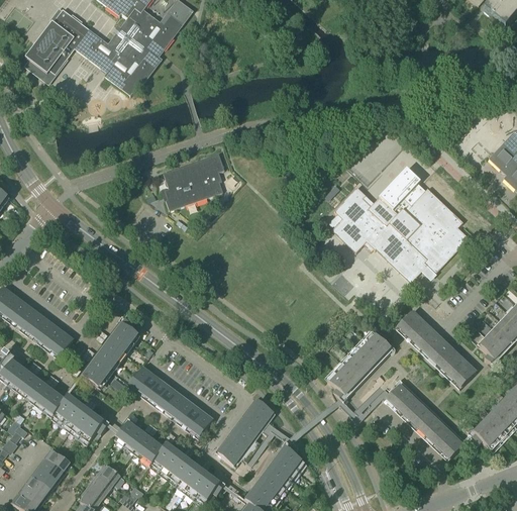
[(25,56),(28,58),(46,71),(49,69),(56,73),(68,58),(68,57),(75,47),(76,46),(101,65),(100,66),(101,67),(102,68),(106,70),(107,71),(104,74),(105,74),(110,78),(130,92),(129,93),(130,94),(140,81),(142,83),(143,83),(142,82),(145,78),(147,75),(162,58),(163,57),(160,55),(163,50),(164,48),(165,48),(164,47),(183,22),(184,23),(184,22),(183,21),(192,9),(193,9),(194,9),(182,0),(176,0),(167,11),(161,19),(144,7),(145,6),(146,4),(145,4),(148,0),(101,0),(114,9),(119,13),(118,14),(119,14),(121,12),(128,17),(109,42),(90,27),(63,7),(54,20),(53,19),(52,20),(53,21),(26,56),(26,55),(25,56)]
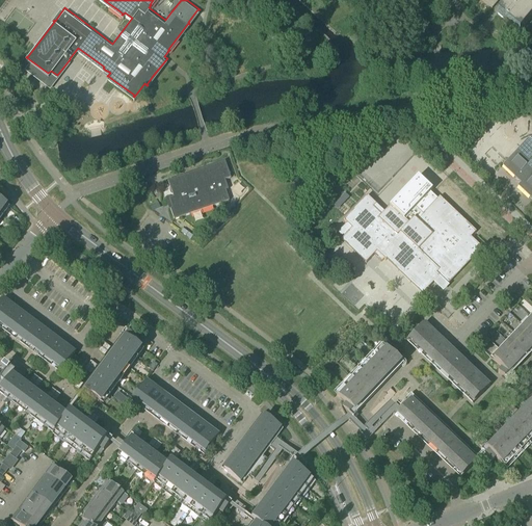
[(499,7),(498,8),(520,27),(521,26),(520,26),(531,9),(531,0),(509,0),(501,10),(499,7)]
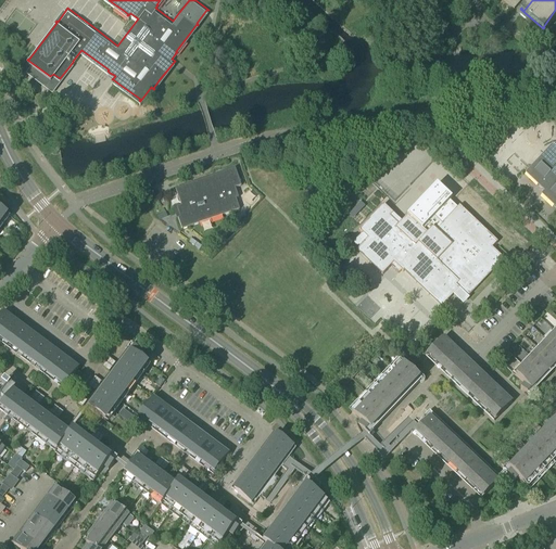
[(491,137),(490,138),(497,144),(497,143),(502,139),(495,132),(491,137)]
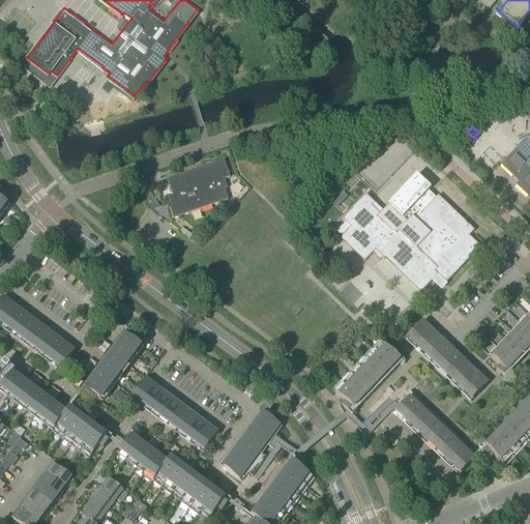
[(469,142),(474,138),(467,132),(463,136),(469,142)]
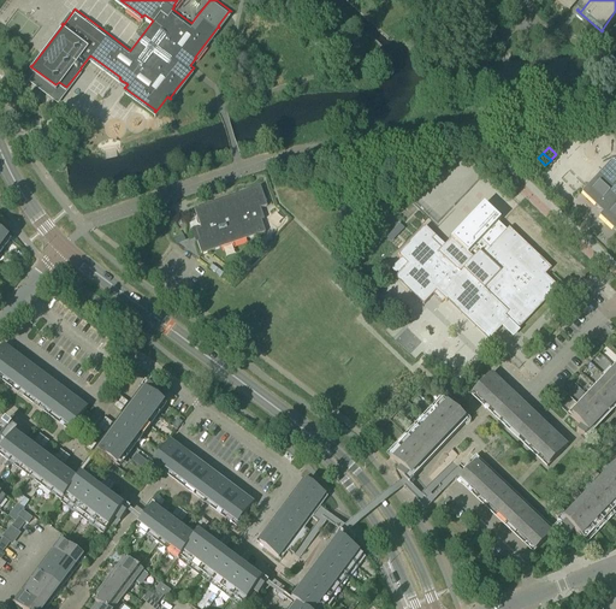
[(615,158),(612,155),(611,154),(599,169),(582,187),(584,187),(597,199),(596,200),(603,206),(599,210),(600,211),(602,210),(614,222),(614,223),(615,225),(615,158)]
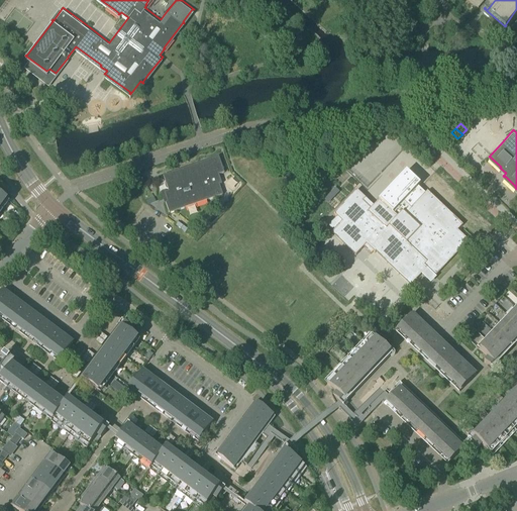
[(170,208),(187,202),(223,190),(220,180),(222,179),(219,170),(224,168),(219,151),(163,171),(169,187),(165,188),(168,197),(166,198),(170,208)]
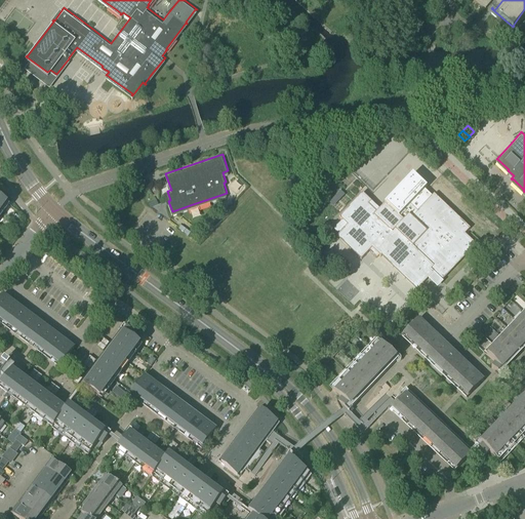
[(341,215),(333,224),(338,230),(336,232),(361,254),(369,246),(376,253),(379,250),(380,251),(381,250),(417,284),(428,274),(434,268),(439,273),(442,276),(477,240),(466,230),(471,224),(434,189),(432,191),(426,186),(425,185),(427,183),(413,169),(402,182),(403,183),(398,187),(397,186),(379,204),(377,207),(368,199),(371,196),(363,188),(339,212),(341,215)]
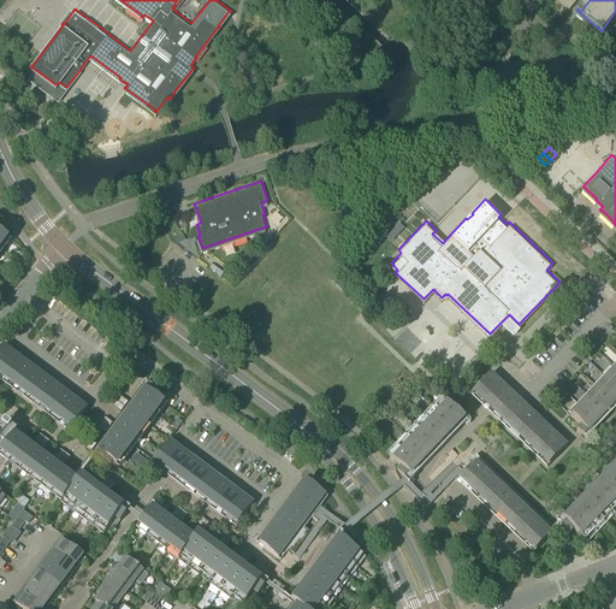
[(13,252),(19,255),(23,249),(18,246),(13,252)]
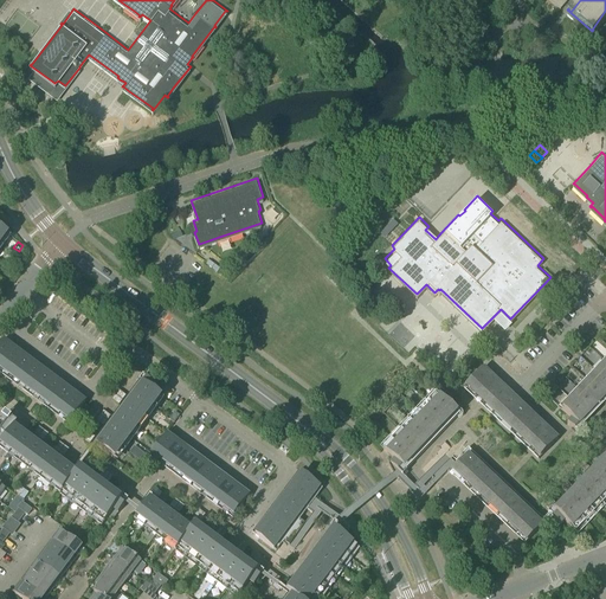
[(206,258),(218,266),(220,263),(208,255),(206,258)]
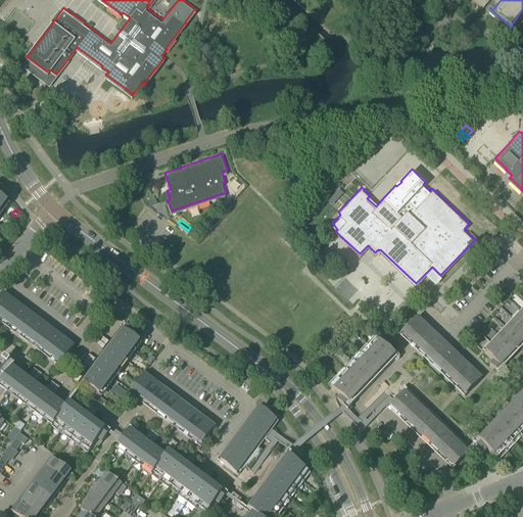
[(0,310),(11,295),(2,288),(0,291),(0,310)]
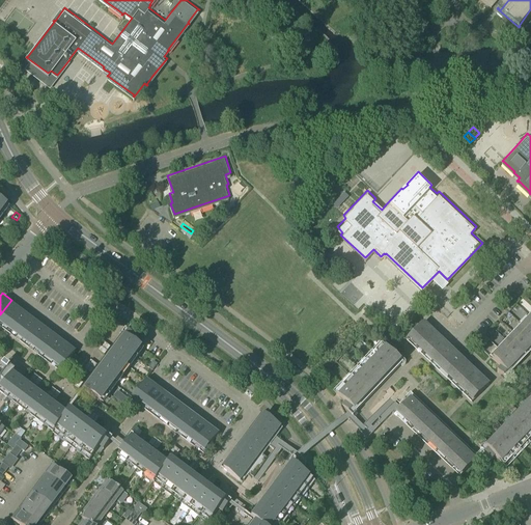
[(0,321),(6,326),(21,306),(11,300),(0,314),(0,321)]
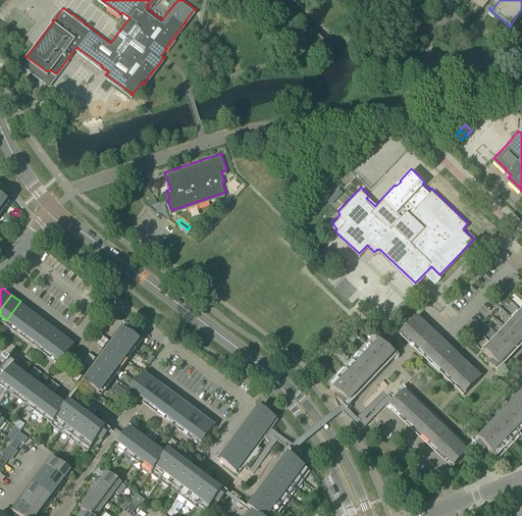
[(15,326),(30,308),(20,301),(6,320),(15,326)]
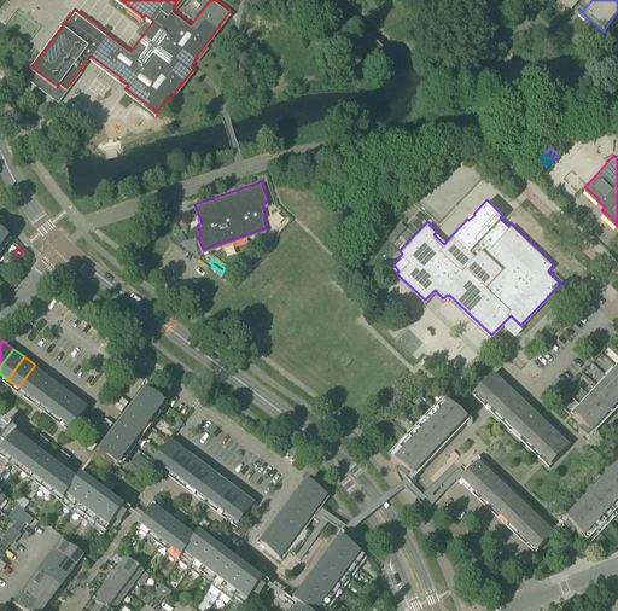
[(28,395),(45,372),(35,365),(18,387),(28,395)]
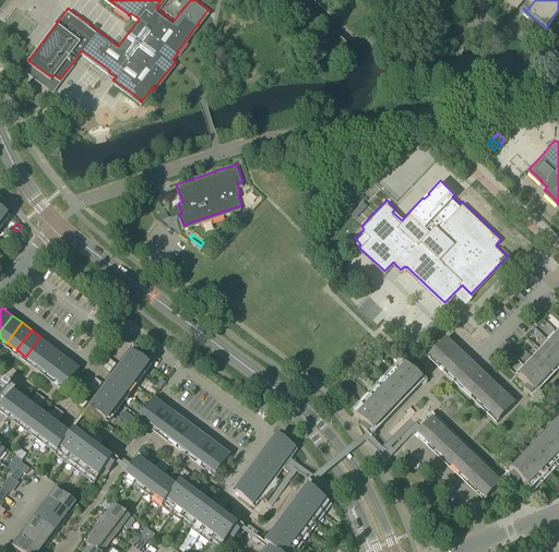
[(533,394),(537,390),(535,387),(558,361),(558,330),(519,373),(527,381),(523,385),(533,394)]
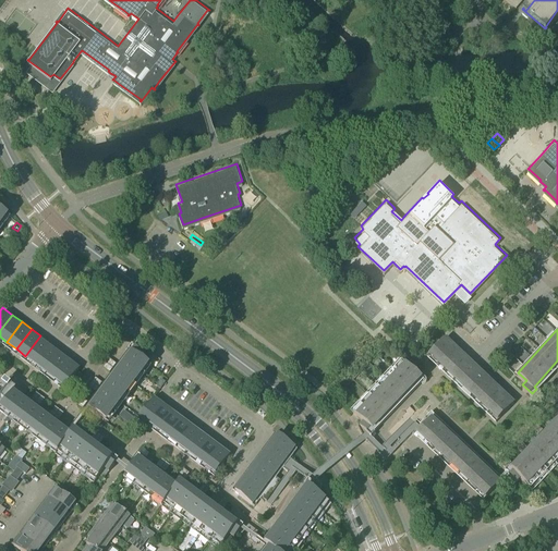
[(436,359),(453,341),(445,333),(427,352),(436,359)]
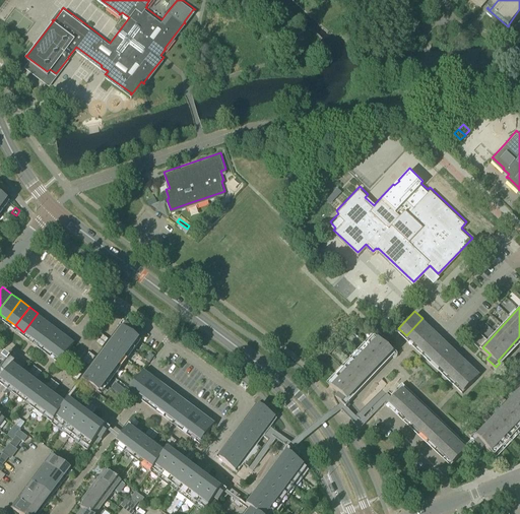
[(33,338),(47,320),(38,313),(23,332),(33,338)]
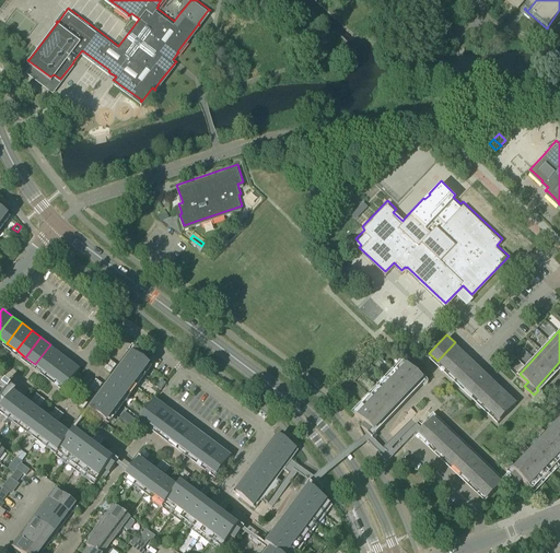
[(106,419),(114,409),(149,362),(140,354),(143,350),(132,341),(128,346),(131,349),(89,407),(106,419)]
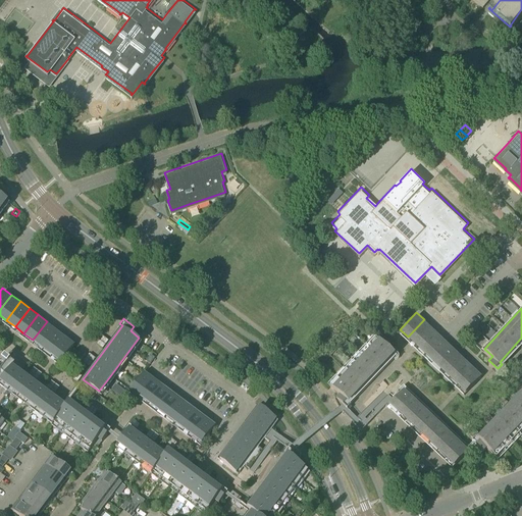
[(424,319),(408,337),(416,345),(432,327),(424,319)]
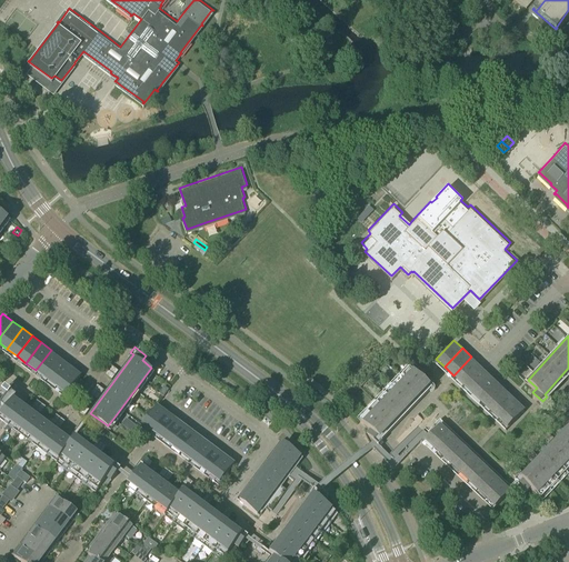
[(46,378),(61,357),(51,350),(36,370),(46,378)]
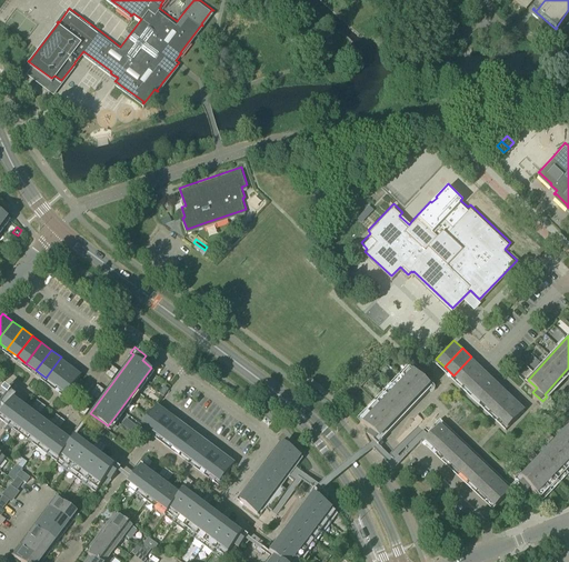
[(55,384),(70,363),(61,357),(46,378),(55,384)]
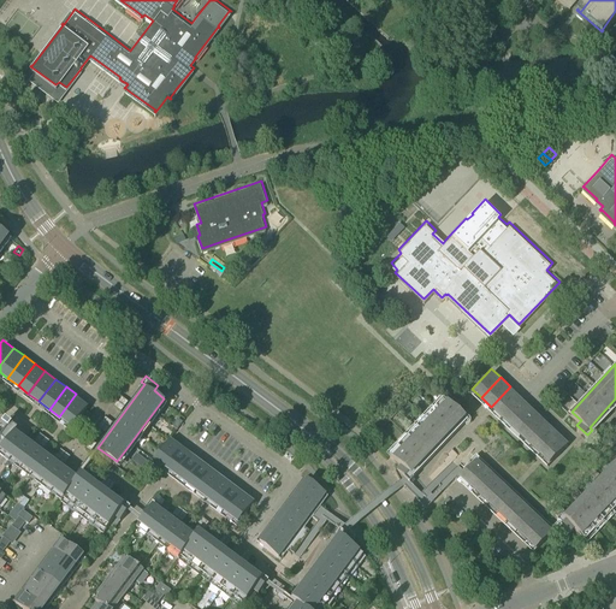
[(501,415),(520,395),(510,386),(491,407),(501,415)]
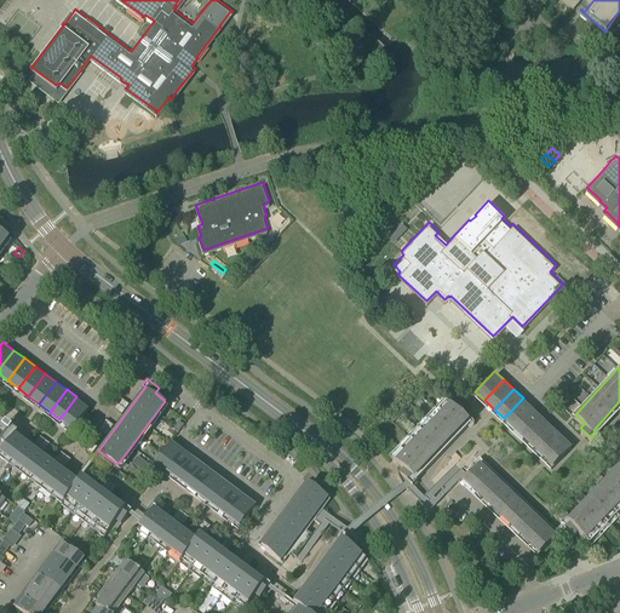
[(119,399),(126,404),(128,399),(121,394),(119,399)]
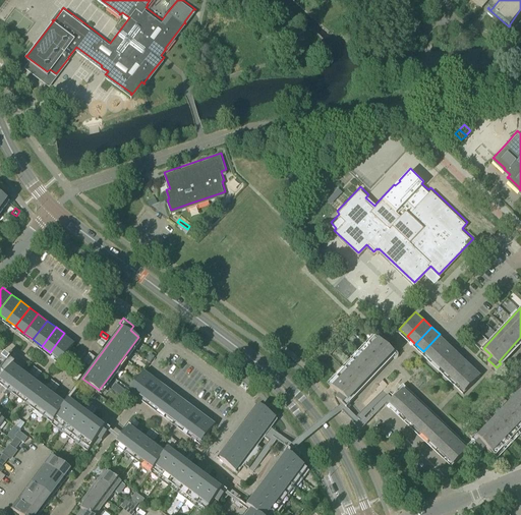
[(347,398),(355,390),(393,350),(375,332),(329,381),(339,391),(347,398)]
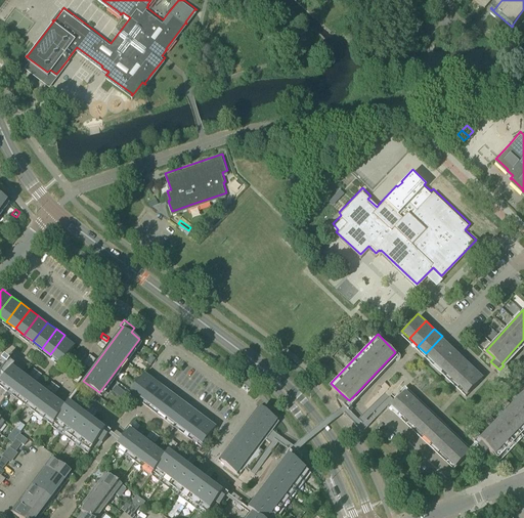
[(64,335),(50,354),(59,361),(74,342),(64,335)]
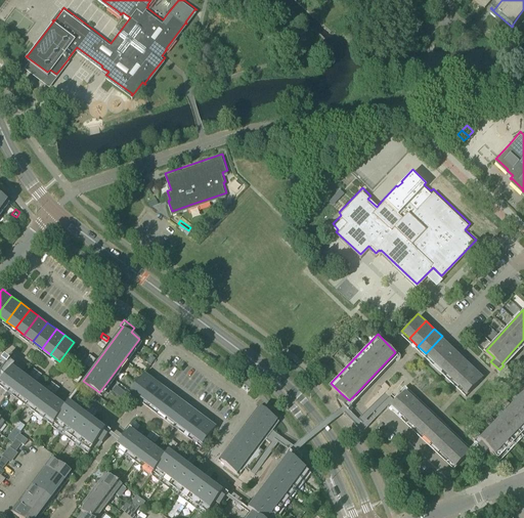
[(442,336),(426,353),(434,361),(450,344),(442,336)]
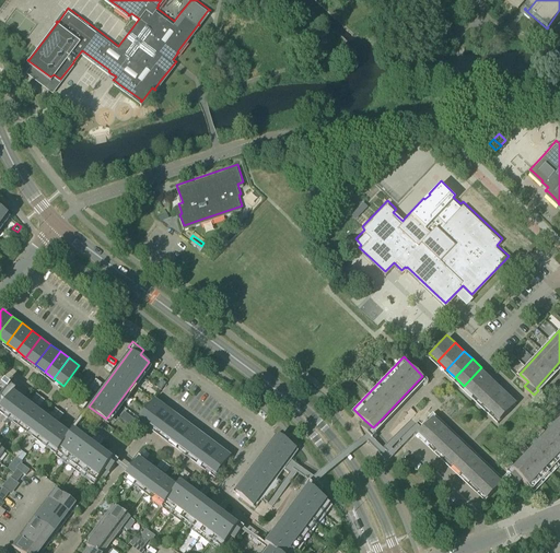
[(109,368),(114,364),(107,360),(103,364),(109,368)]
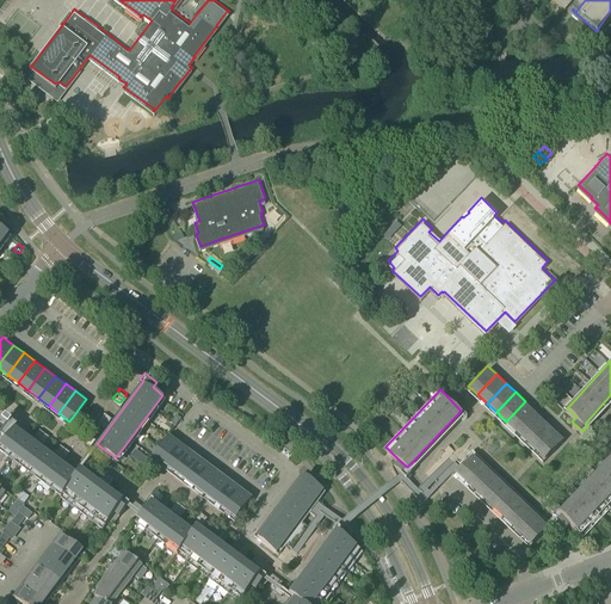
[(516,430),(535,410),(525,401),(506,421),(516,430)]
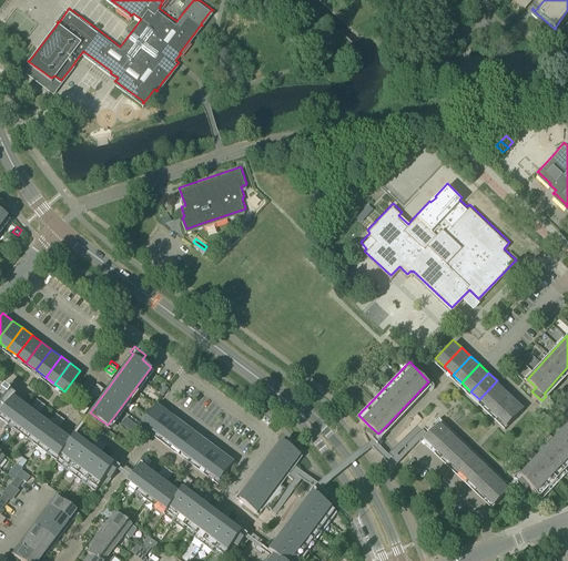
[(94,384),(101,388),(103,384),(98,379),(94,384)]
